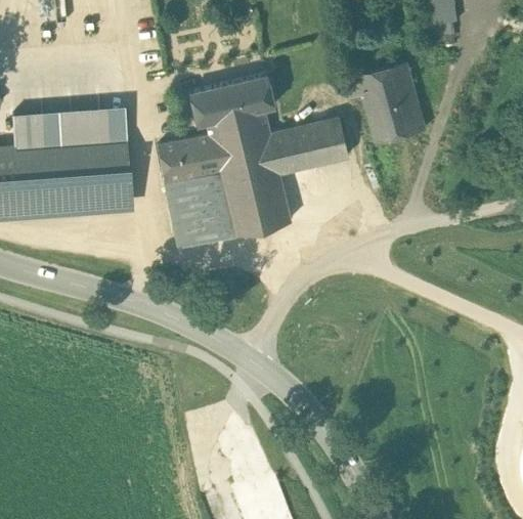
[(424,0),(428,25),(451,22),(456,20),(453,0),(424,0)]
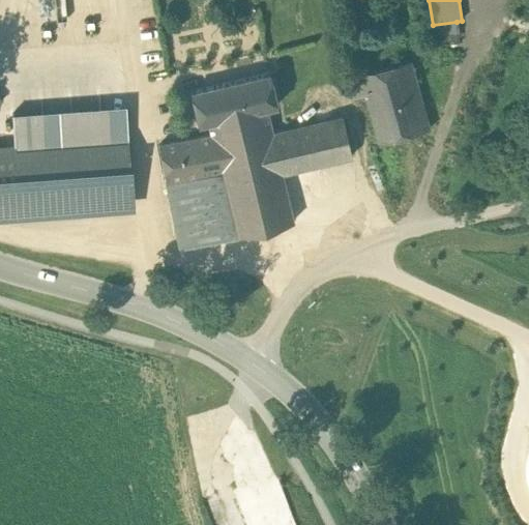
[(457,22),(433,25),(436,47),(460,44),(457,22)]
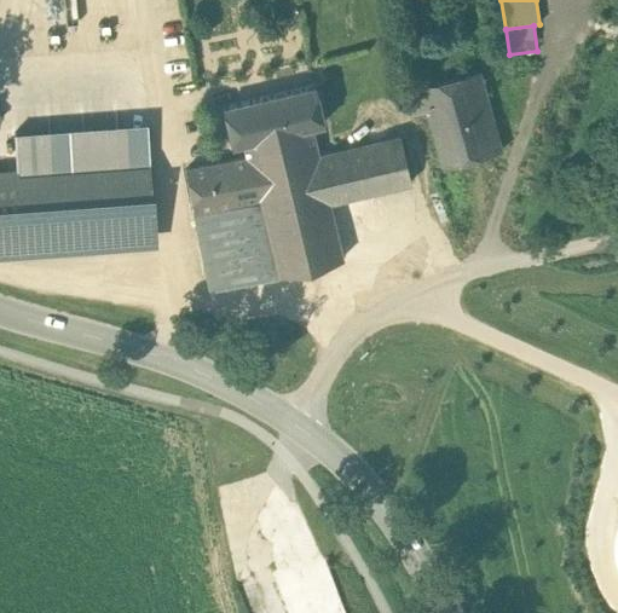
[(483,76),(410,94),(416,120),(429,116),(445,171),(504,155),(483,76)]
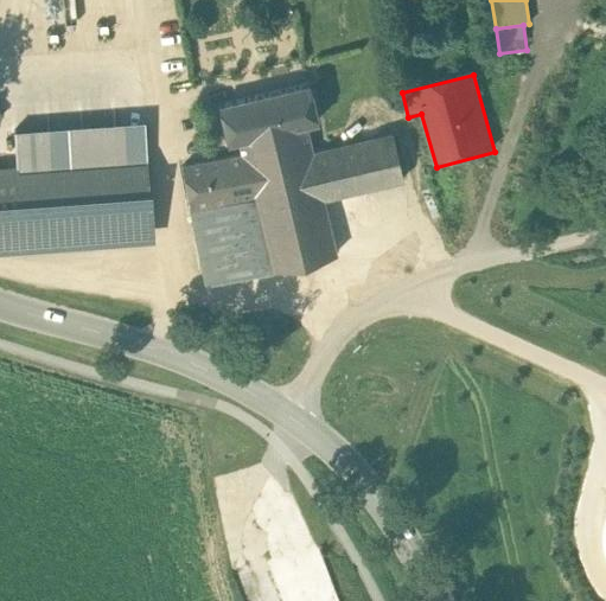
[(308,88),(219,109),(228,146),(238,144),(242,158),(310,144),(306,128),(317,126),(308,88)]
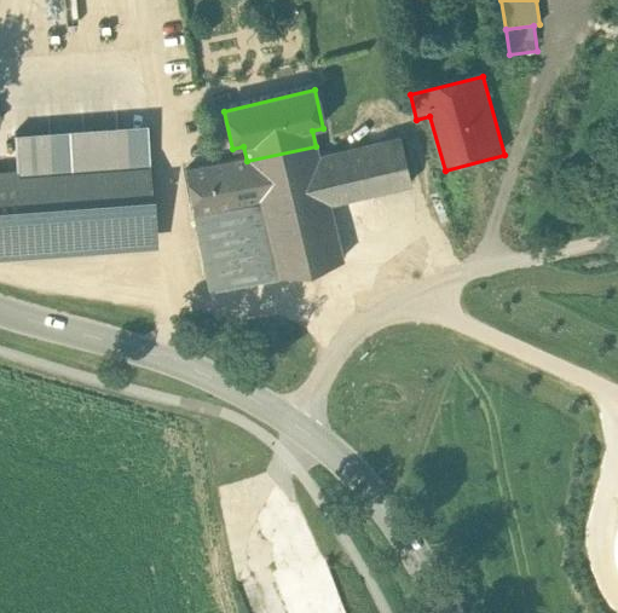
[(148,129),(15,137),(17,174),(150,167),(148,129)]
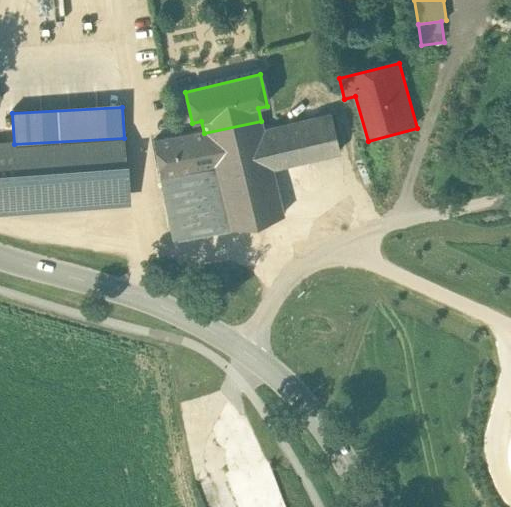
[(261,121),(204,133),(212,169),(227,231),(227,232),(284,218),(273,171),(340,155),(330,116),(263,132),(261,121)]
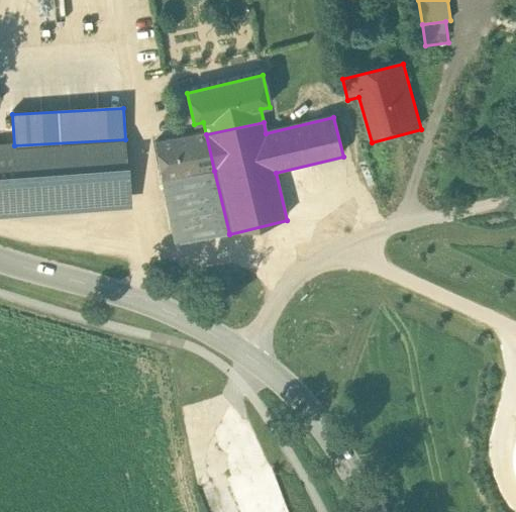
[(206,134),(156,144),(163,182),(214,171),(206,134)]
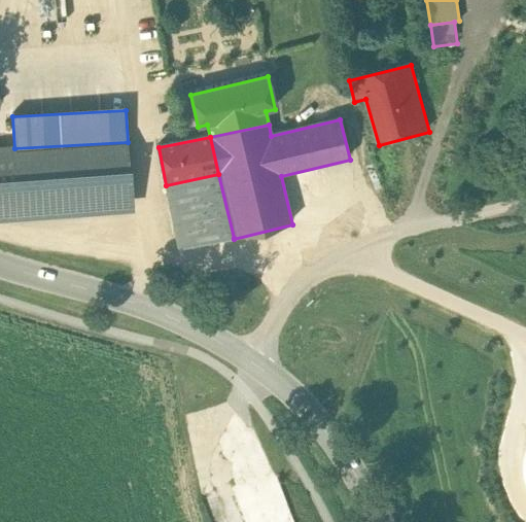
[(128,142),(14,148),(14,152),(19,214),(130,206),(130,207),(131,207),(128,142)]
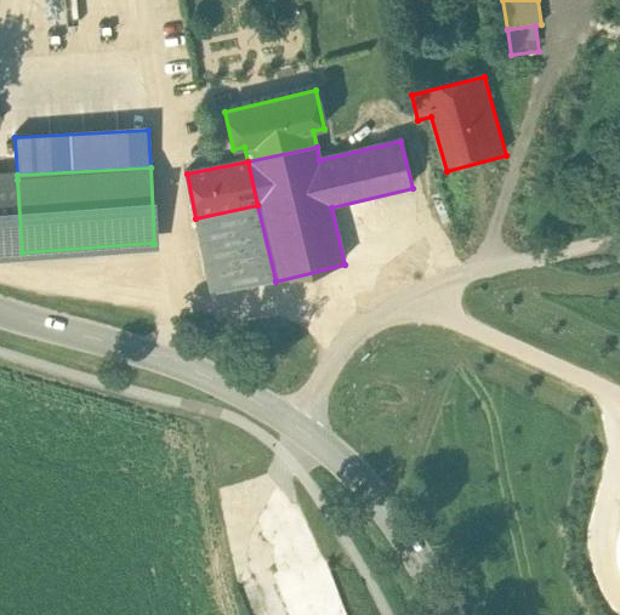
[(17,180),(0,180),(0,254),(22,252),(17,180)]
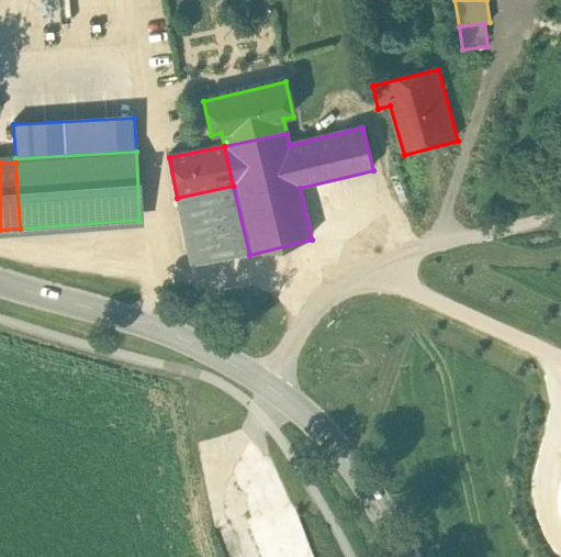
[(233,186),(177,198),(190,266),(249,254),(233,186)]
